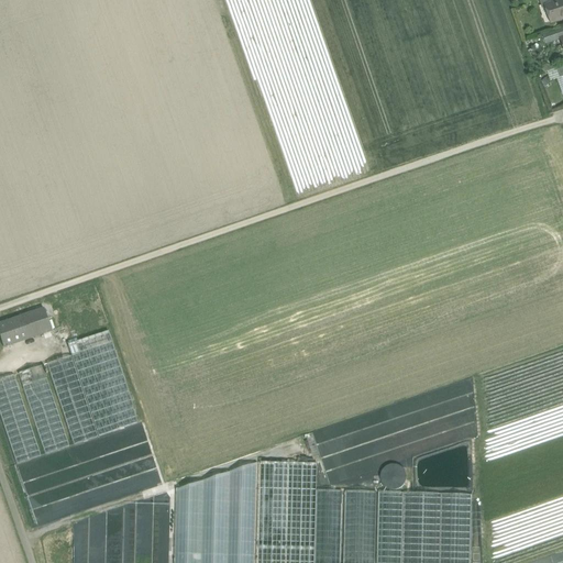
[(555,0),(540,0),(542,9),(545,8),(545,7),(556,3),(555,0)]
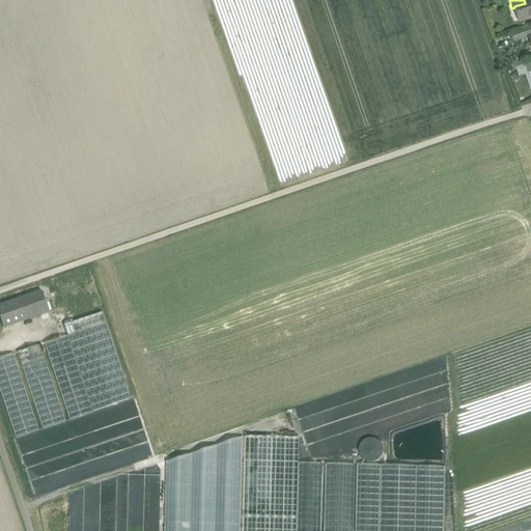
[(530,0),(525,3),(514,6),(514,7),(516,14),(519,15),(521,21),(530,17),(530,0)]
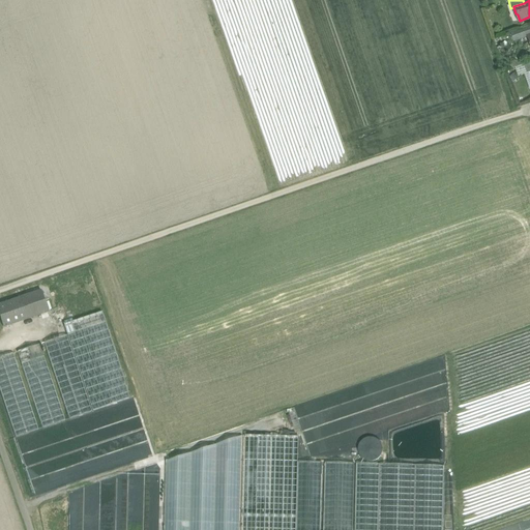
[(529,27),(512,34),(513,40),(527,36),(529,35),(529,27)]
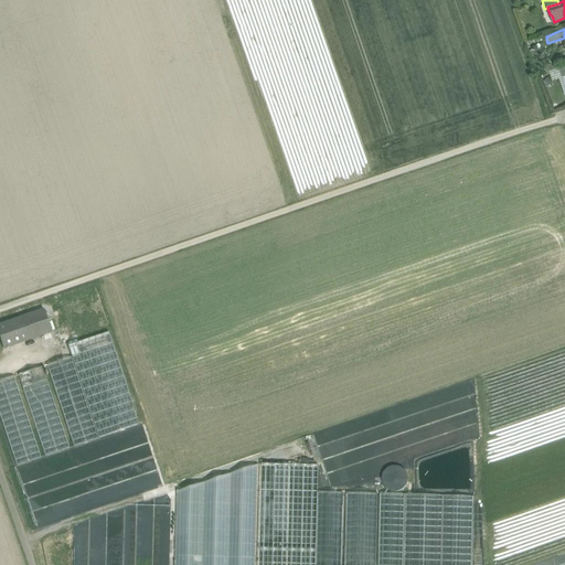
[(44,311),(0,326),(0,340),(3,349),(51,332),(44,311)]
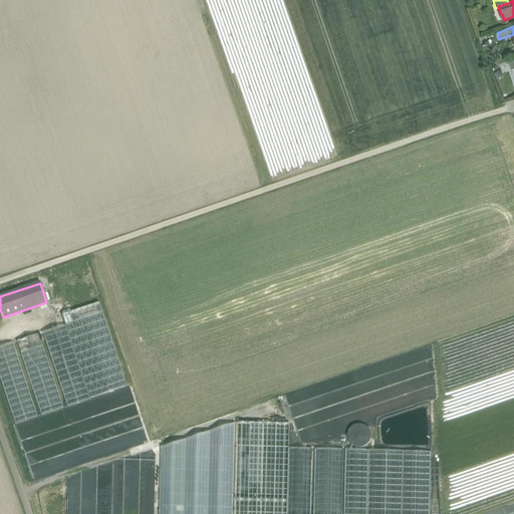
[(98,303),(61,315),(65,325),(64,325),(89,400),(126,388),(98,303)]
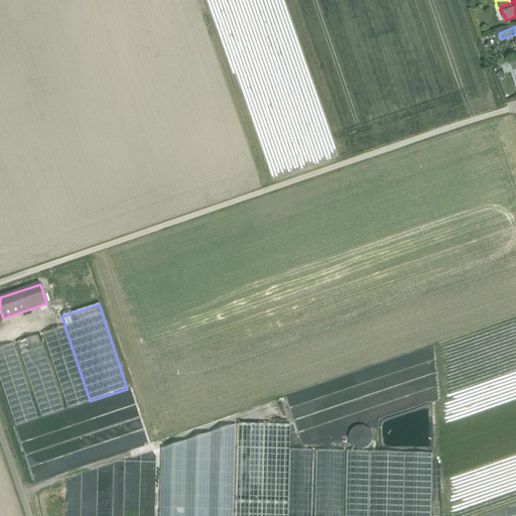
[(90,401),(65,327),(42,334),(68,409),(90,401)]
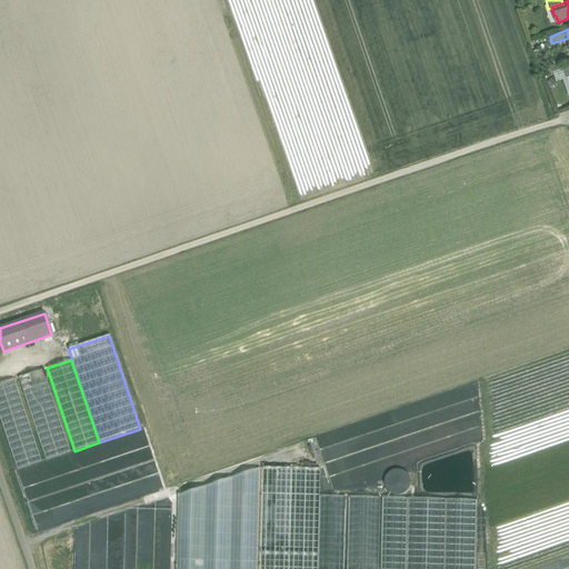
[(45,376),(42,370),(18,378),(46,460),(70,452),(46,379),(48,378),(47,375),(45,376)]
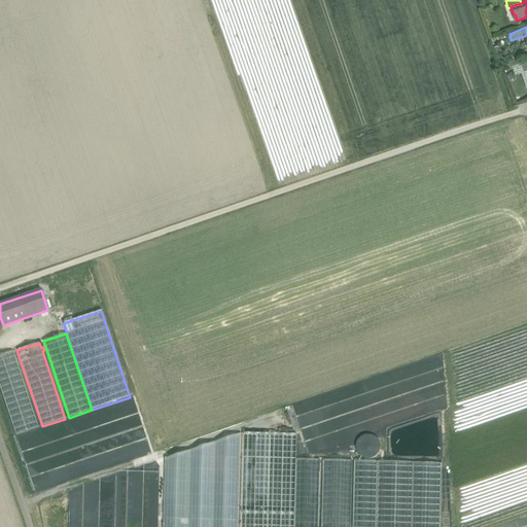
[(12,351),(0,355),(0,388),(15,435),(38,428),(12,351)]
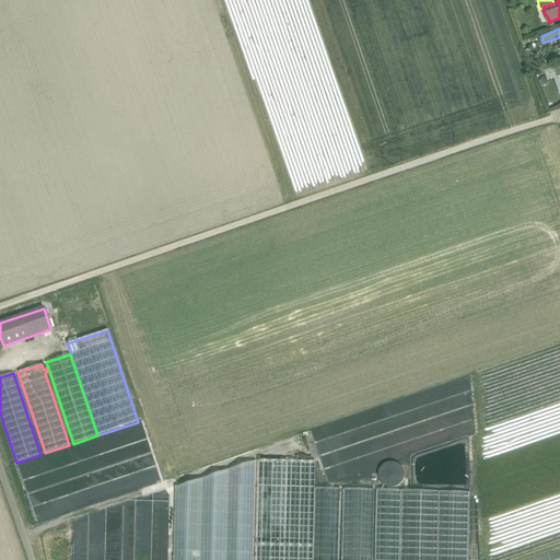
[(315,462),(266,461),(259,461),(256,559),(313,559),(315,488),(315,462)]
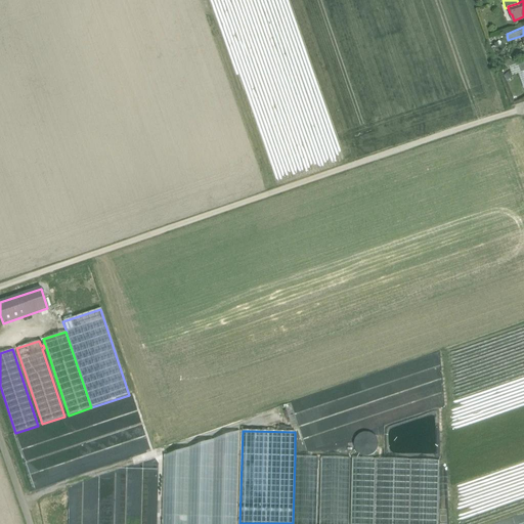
[(236,523),(239,432),(165,456),(163,523),(236,523)]
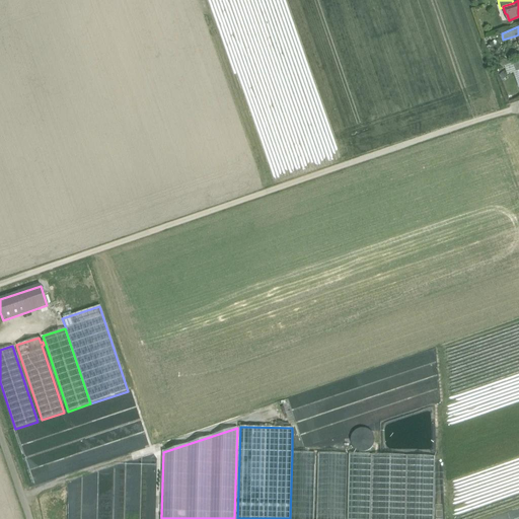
[(313,518),(315,453),(292,452),(290,518),(313,518)]
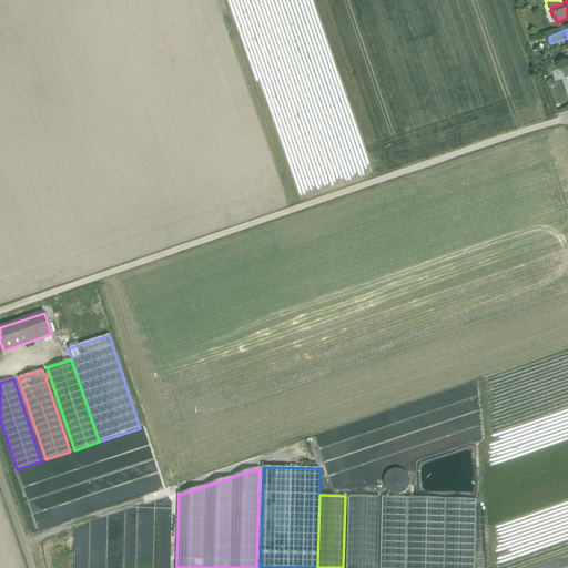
[(377,567),(379,497),(348,496),(346,567),(377,567)]
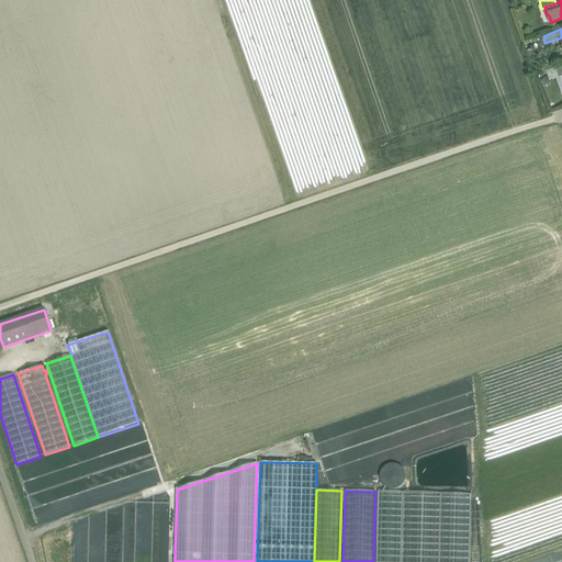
[(401,561),(403,493),(378,492),(375,561),(401,561)]
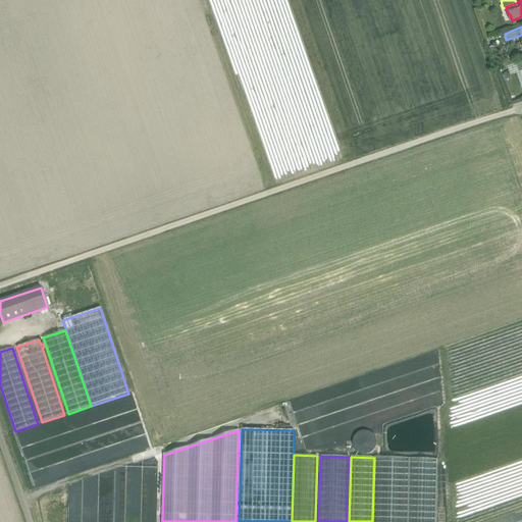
[(408,521),(410,459),(374,457),(374,458),(372,521),(408,521)]
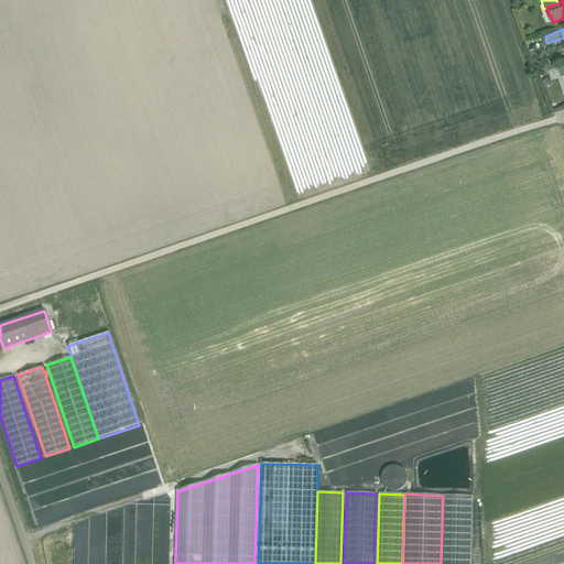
[(470,563),(473,496),(443,496),(441,563),(470,563)]
